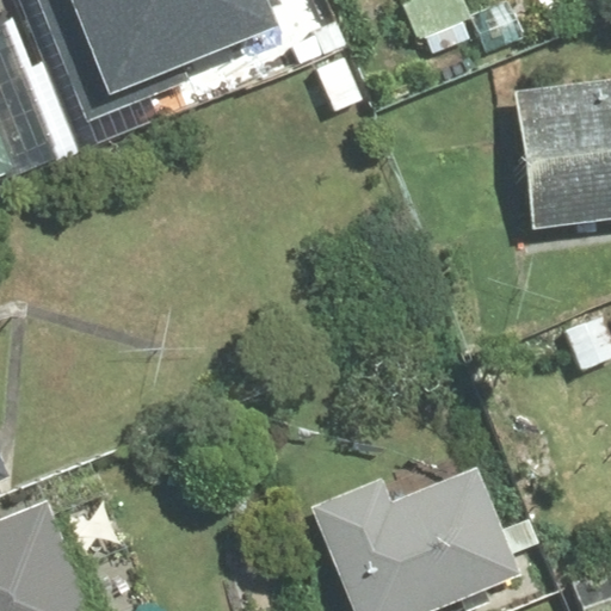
[(32,0),(81,121),(284,39),(267,0),(32,0)]
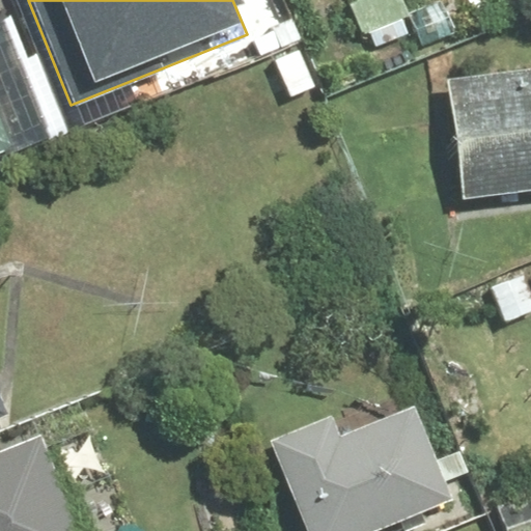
[(530,64),(444,76),(460,199),(530,190),(530,64)]
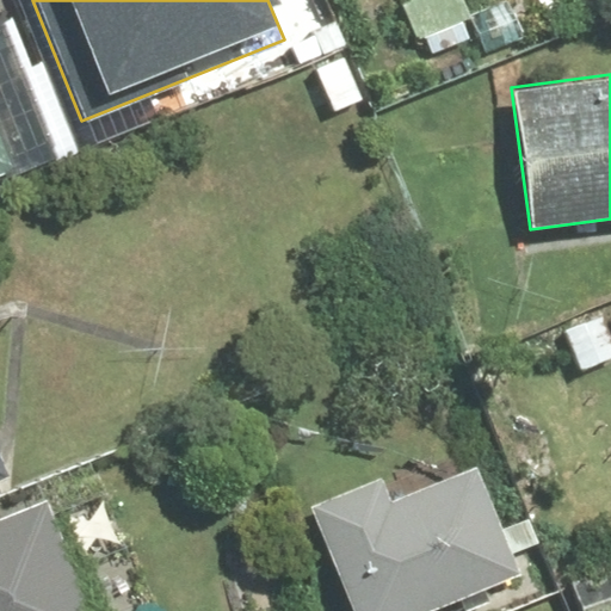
[(0,173),(17,167),(0,123),(0,173)]
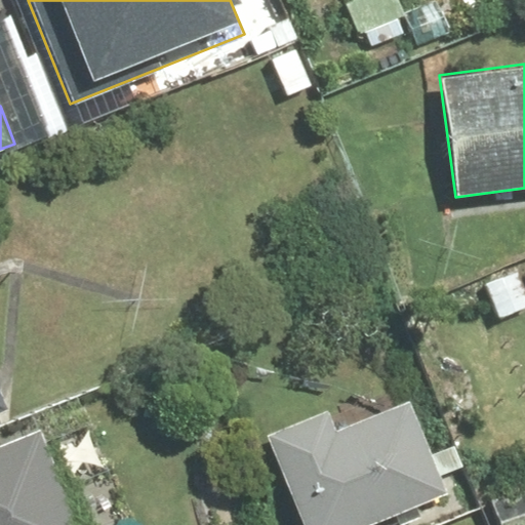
[(329,409),(265,434),(300,524),(368,524),(450,493),(412,398),(336,428),(329,409)]
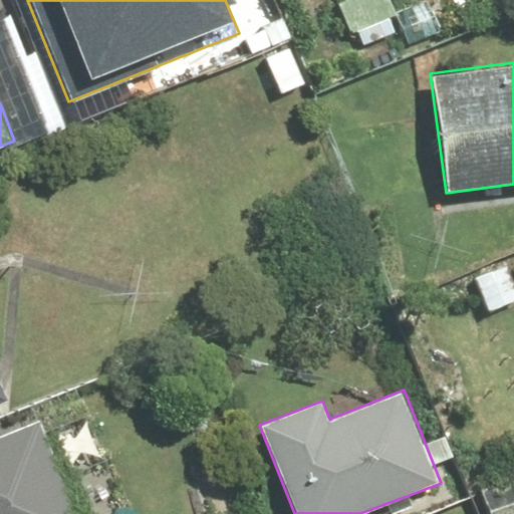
[(76,513),(38,418),(0,433),(0,513),(76,513)]
